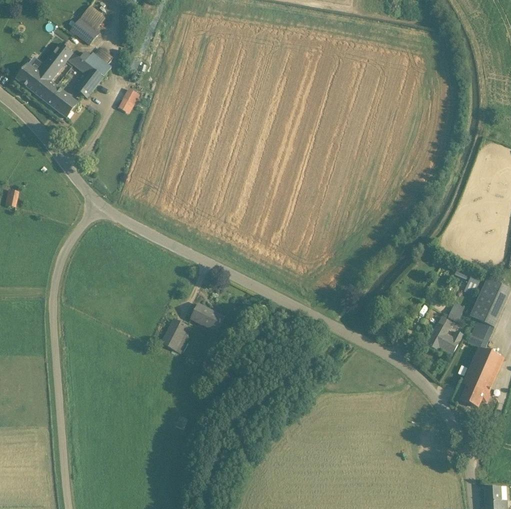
[(90,4),(79,17),(95,30),(106,16),(90,4)]
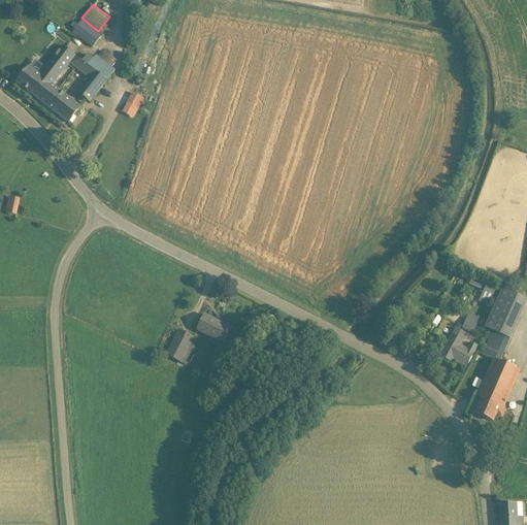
[(81,18),(71,30),(70,32),(76,37),(77,34),(92,45),(101,33),(98,31),(81,18)]
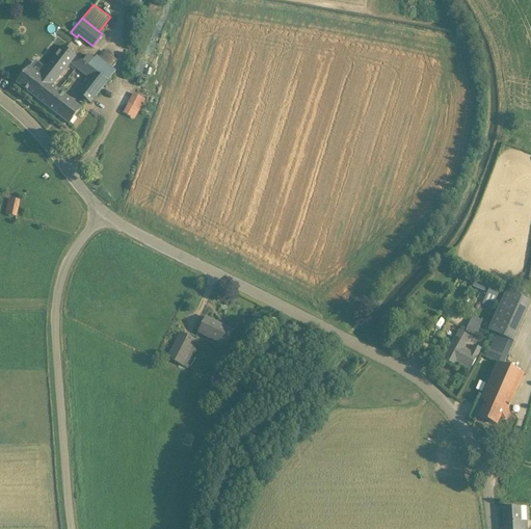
[(73,64),(78,56),(61,43),(48,60),(40,72),(29,63),(16,81),(46,104),(58,87),(53,83),(64,69),(70,61),(73,64)]
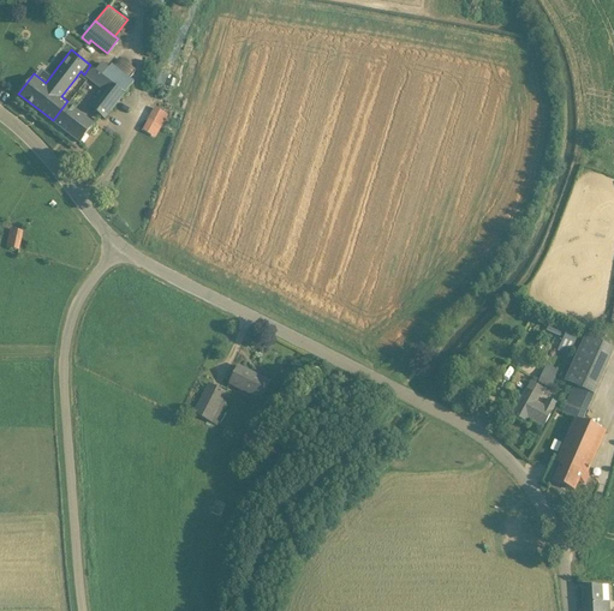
[(95,67),(90,65),(84,75),(101,88),(95,95),(89,105),(100,113),(105,117),(133,78),(111,61),(107,65),(103,63),(101,60),(95,67)]
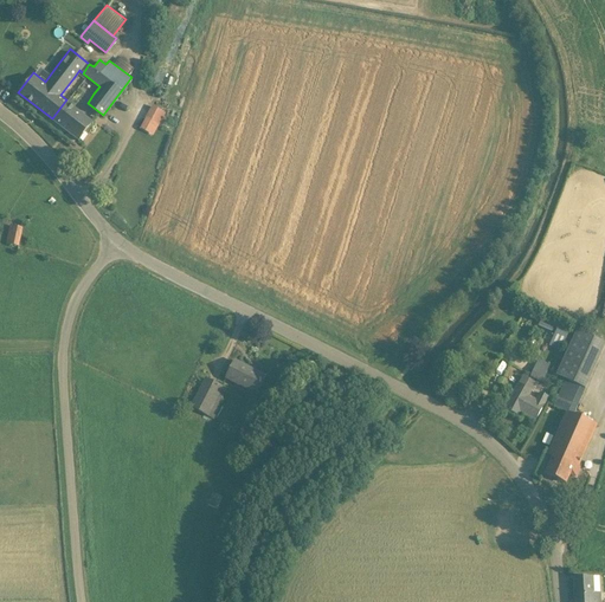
[(92,120),(66,99),(52,118),(78,138),(92,120)]
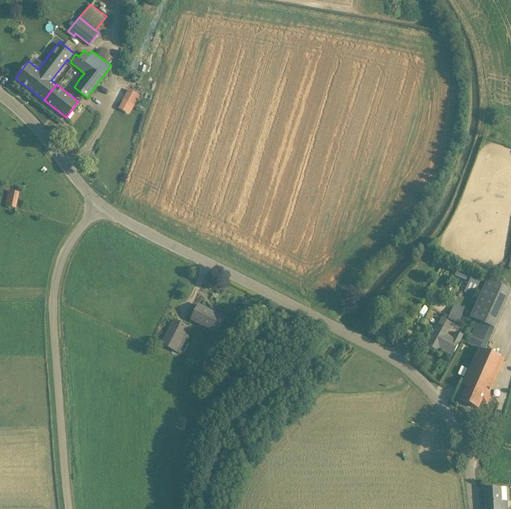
[(134,103),(140,92),(128,86),(123,97),(134,103)]
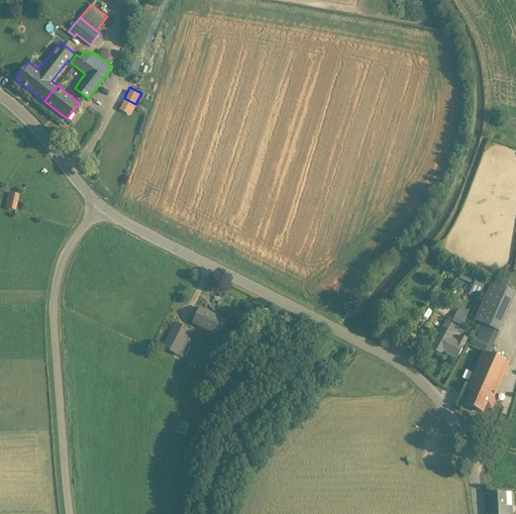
[(106,146),(125,155),(141,116),(122,108),(106,146)]
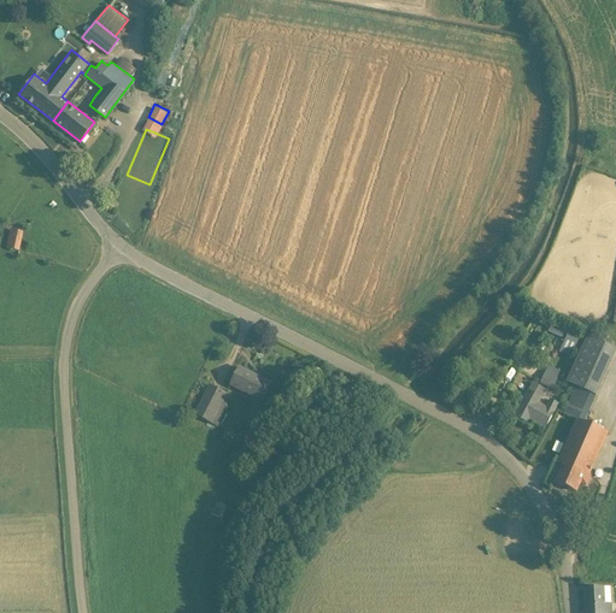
[(6,246),(18,248),(22,230),(10,228),(6,246)]
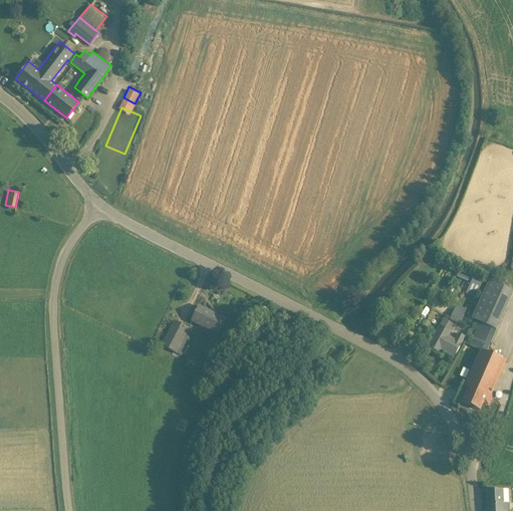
[(483,275),(474,271),(460,265),(457,273),(471,279),(465,292),(474,296),(483,275)]
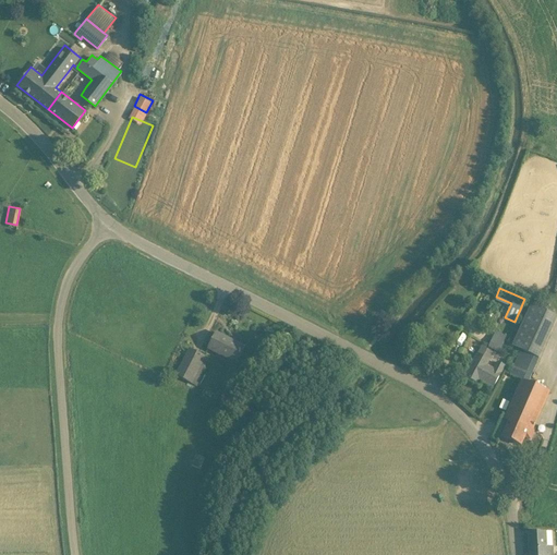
[(548,389),(528,381),(556,314),(548,311),(530,302),(510,344),(519,348),(508,372),(521,378),(504,417),(508,419),(501,434),(520,443),(525,430),(530,432),(548,389)]
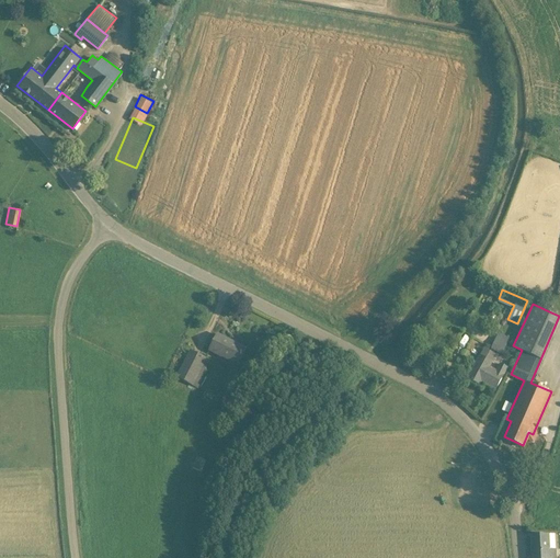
[(501,351),(504,343),(507,336),(498,331),(490,346),(501,351)]
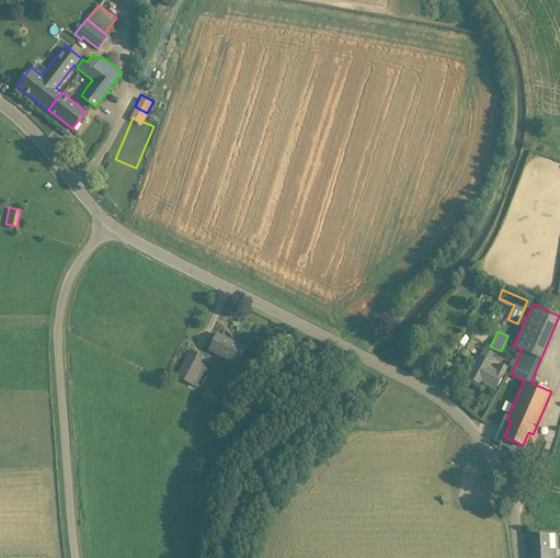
[(217,332),(207,350),(236,364),(244,346),(217,332)]
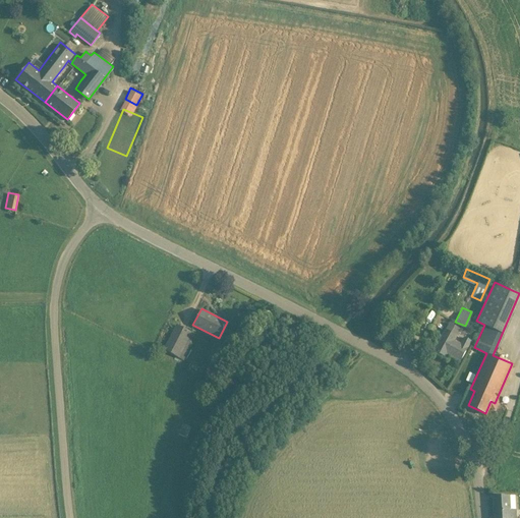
[(157,344),(163,348),(182,358),(191,341),(186,339),(190,330),(176,323),(170,320),(157,344)]
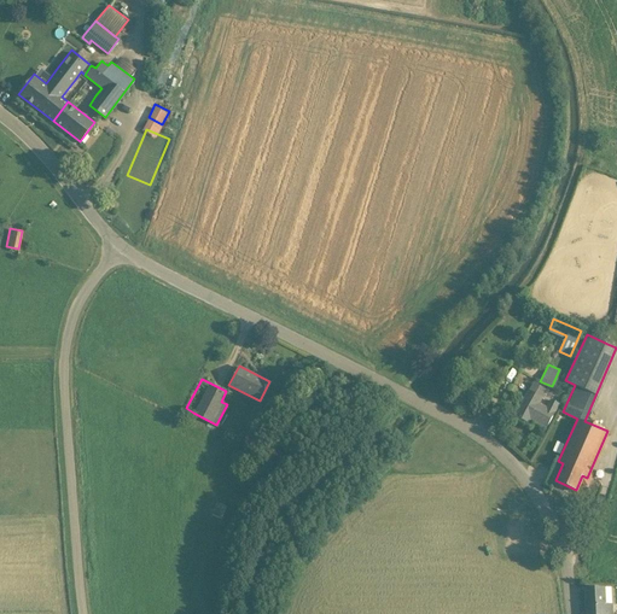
[(546,425),(558,402),(549,397),(546,404),(539,401),(546,389),(533,381),(514,414),(527,421),(529,416),(546,425)]
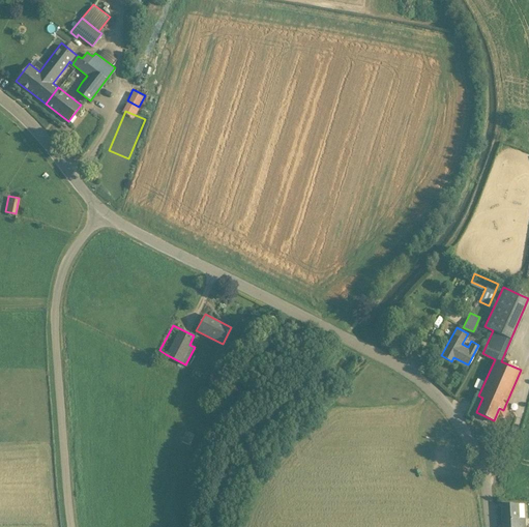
[(525,526),(525,516),(519,517),(519,502),(501,503),(501,526),(525,526)]
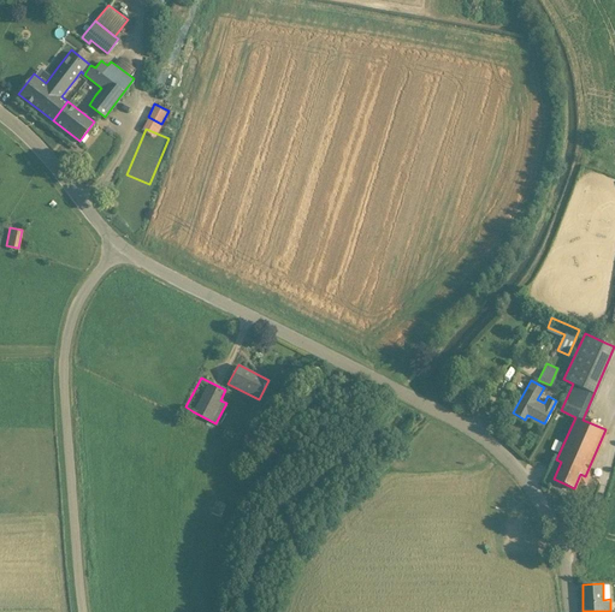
All buildings are outlined.
